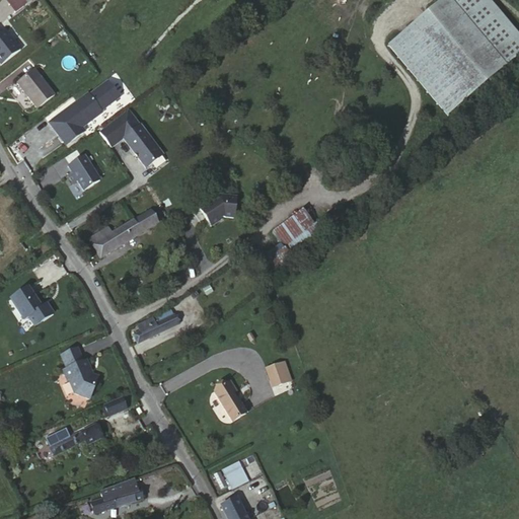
[(441,0),(386,45),(445,115),(518,55),(518,41),(485,0),(441,0)]
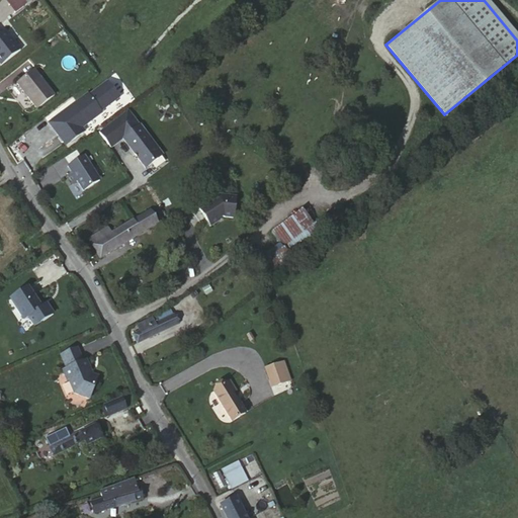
[(0,32),(0,65),(19,52),(4,32),(1,34),(0,32)]
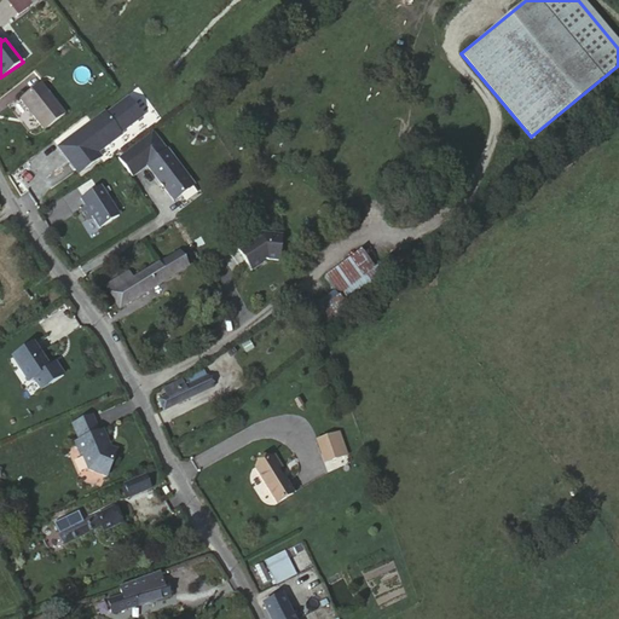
[(63,115),(41,87),(21,103),(42,131),(63,115)]
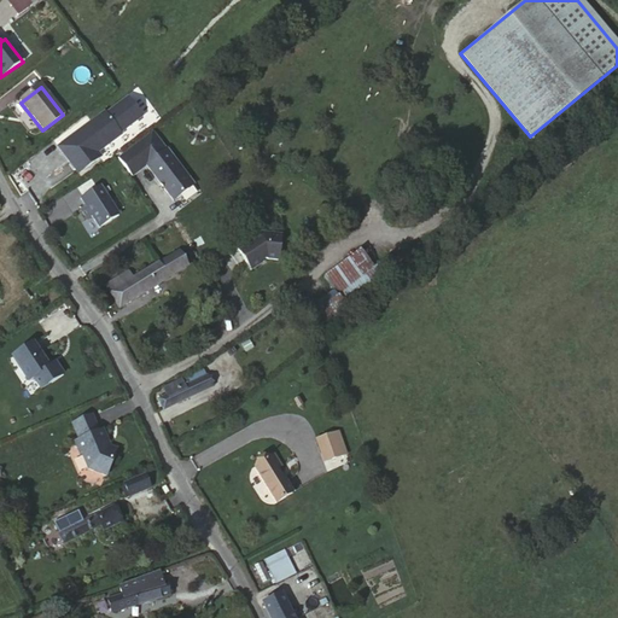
[(143,114),(129,94),(108,111),(106,109),(59,144),(81,170),(101,155),(99,150),(122,132),(121,129),(143,114)]
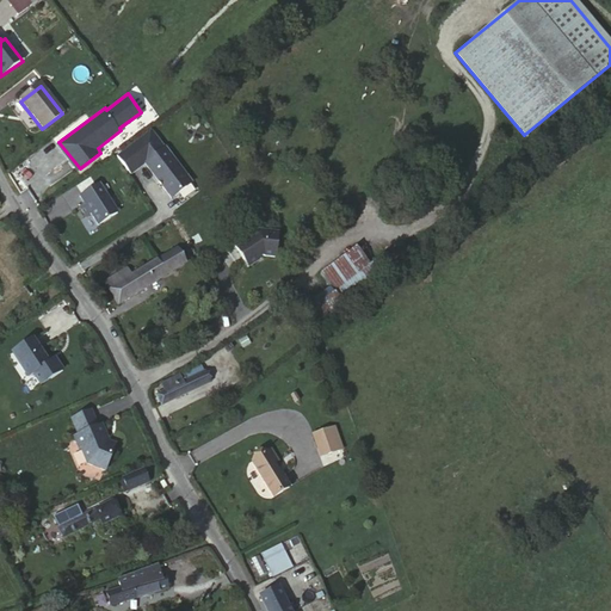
[(187,177),(162,140),(141,154),(166,191),(187,177)]
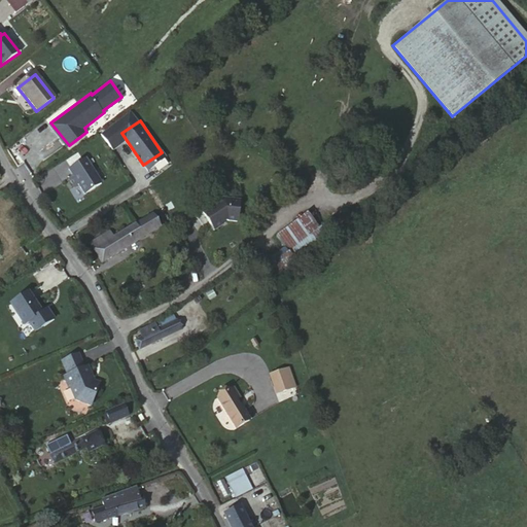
[(101,181),(85,155),(68,167),(72,173),(69,176),(73,184),(77,181),(83,191),(101,181)]
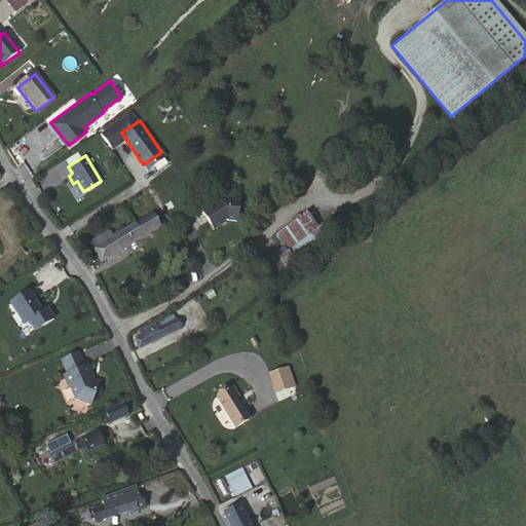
[(240,200),(225,199),(204,212),(216,229),(223,225),(223,223),(228,220),(239,221),(240,200)]
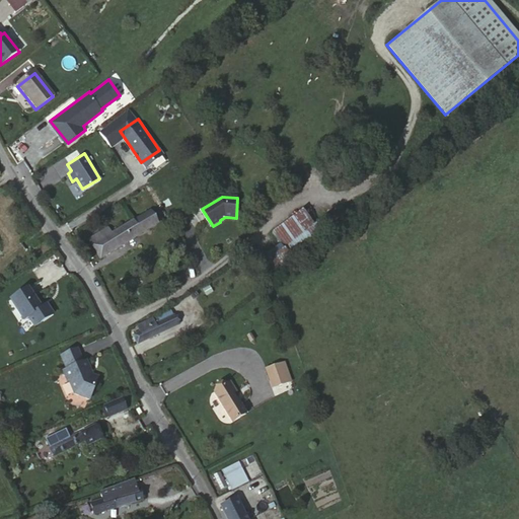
[(112,234),(107,228),(88,239),(99,258),(157,225),(150,212),(112,234)]
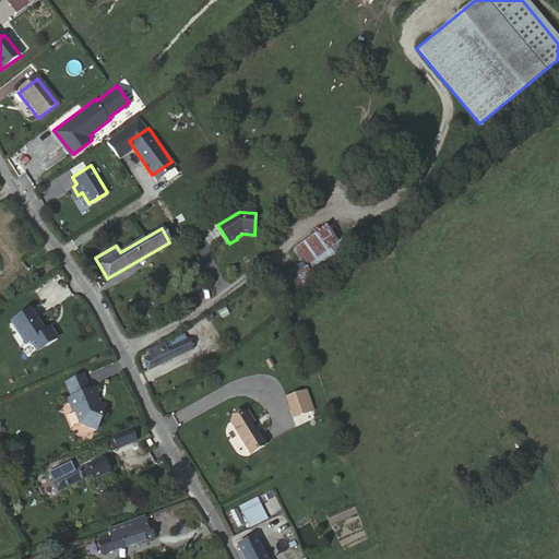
[(331,250),(306,266),(313,277),(339,260),(331,250)]
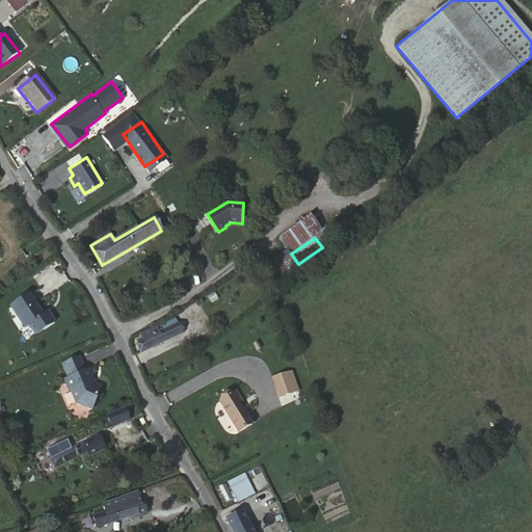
[(298,264),(291,254),(266,272),(273,283),(298,264)]
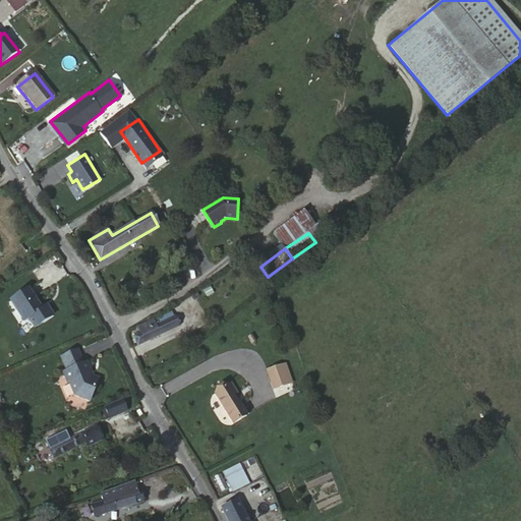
[(30,290),(19,297),(25,305),(19,310),(27,322),(32,319),(38,328),(55,315),(49,306),(44,309),(30,290)]
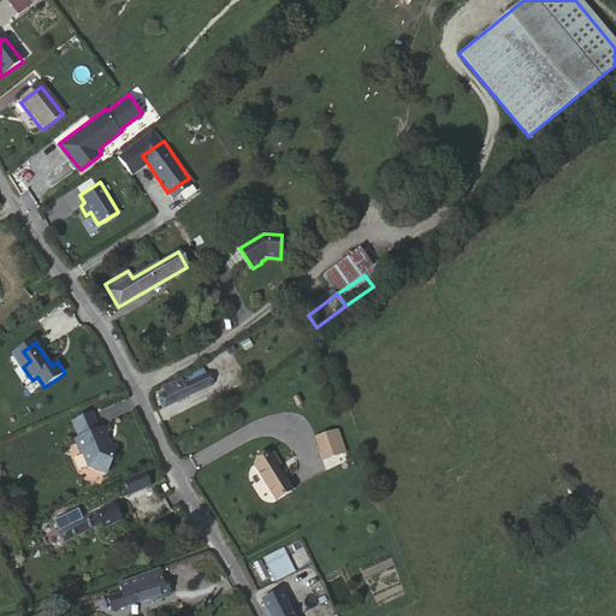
[(23,351),(16,356),(23,367),(30,361),(23,351)]
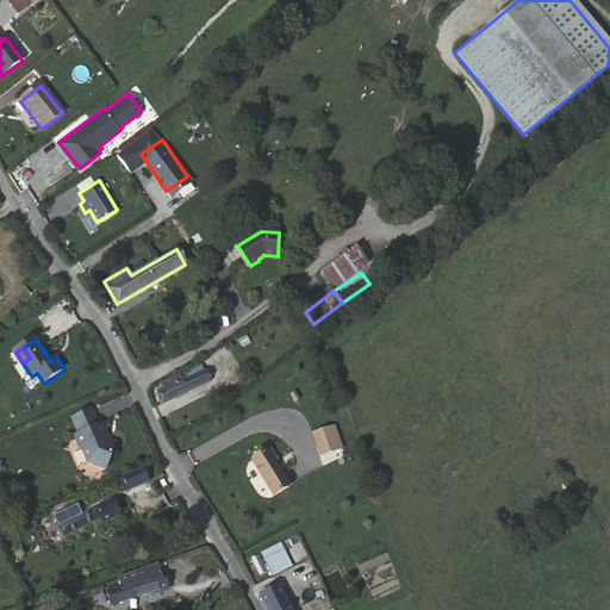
[(191,377),(205,371),(201,365),(187,372),(191,377)]
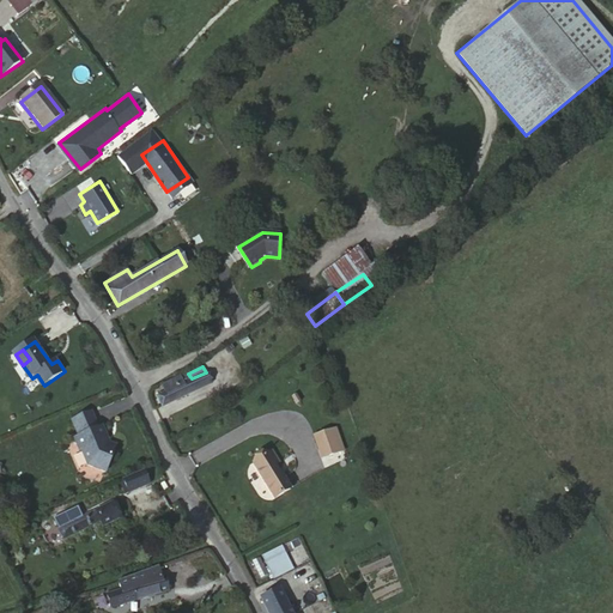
[(211,383),(206,372),(192,378),(181,383),(178,380),(161,388),(163,392),(157,394),(163,406),(211,383)]
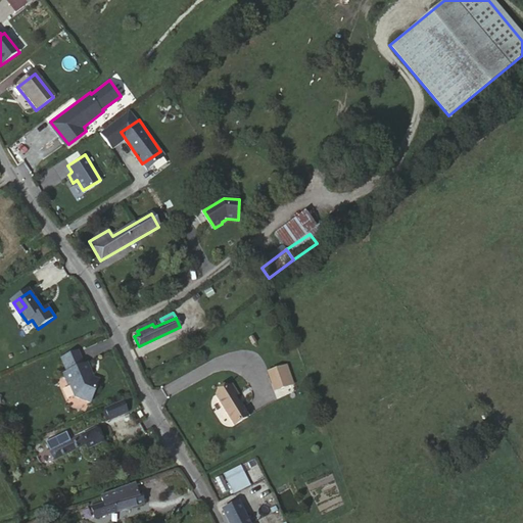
[(84,365),(77,351),(61,359),(67,373),(63,375),(68,385),(69,384),(76,396),(90,402),(99,380),(94,378),(87,364),(84,365)]
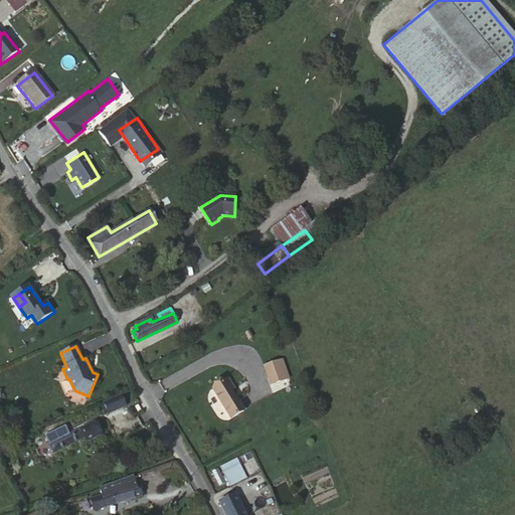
[(285,367),(275,350),(261,358),(270,375),(285,367)]
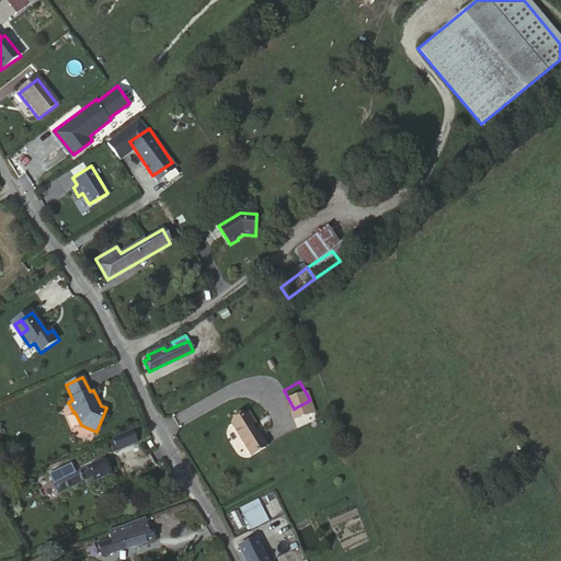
[(265,443),(251,421),(254,419),(248,408),(230,420),(252,451),(265,443)]
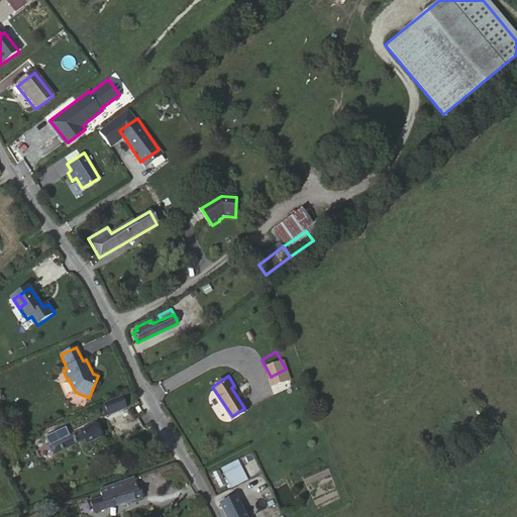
[(121,394),(107,401),(112,412),(127,406),(121,394)]
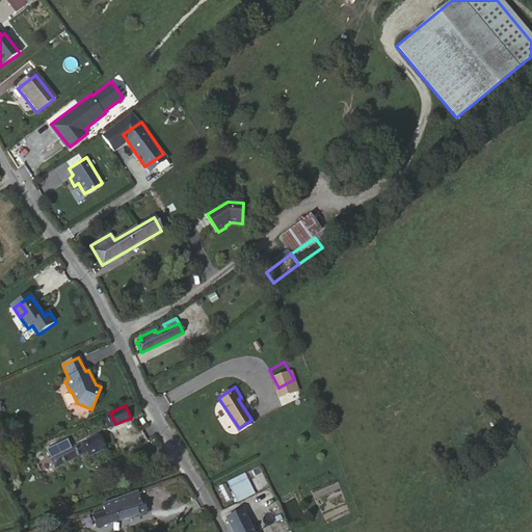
[(54,469),(87,453),(89,456),(102,450),(95,437),(50,458),(54,469)]
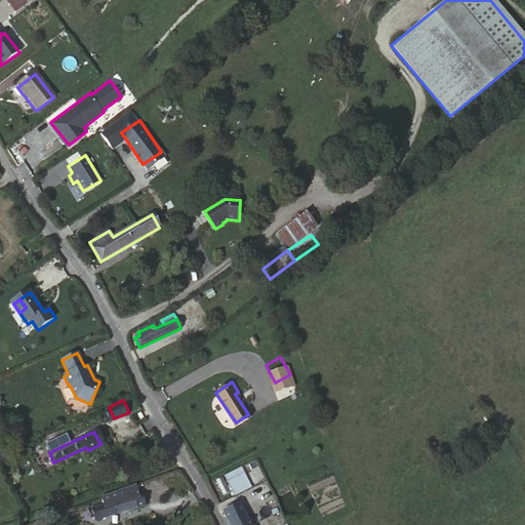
[(234,497),(253,488),(243,467),(224,477),(234,497)]
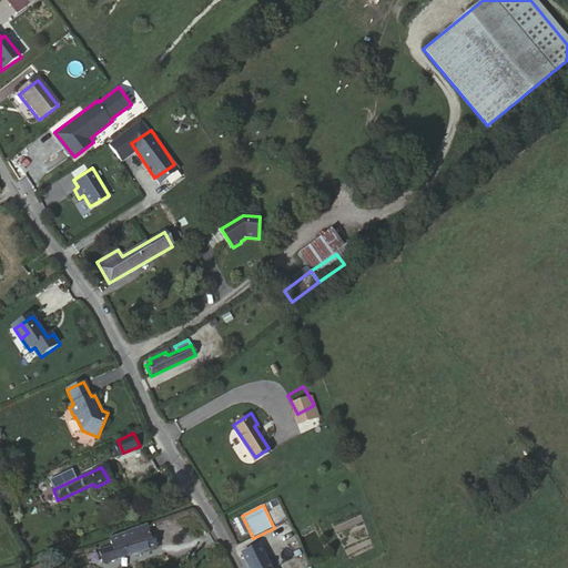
[(150,536),(144,525),(108,537),(113,551),(101,557),(104,567),(105,567),(158,549),(152,535),(150,536)]
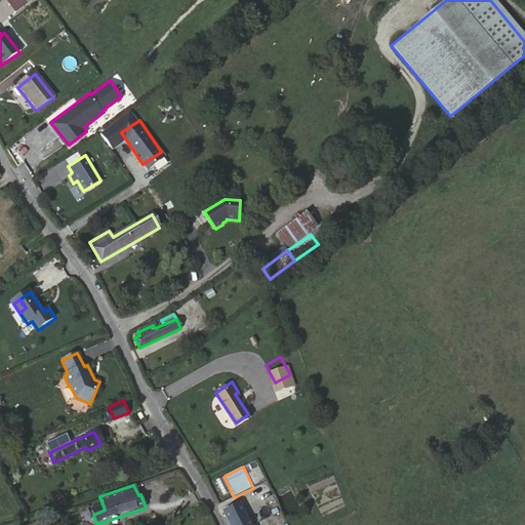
[(249,524),(239,502),(224,511),(231,524),(249,524)]
